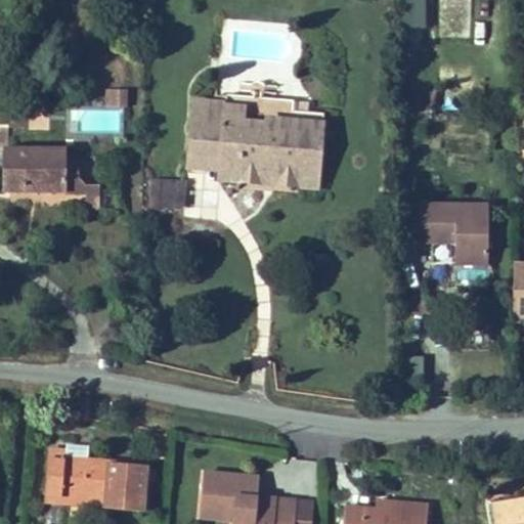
[(399,0),(401,29),(425,28),(424,0),(399,0)]
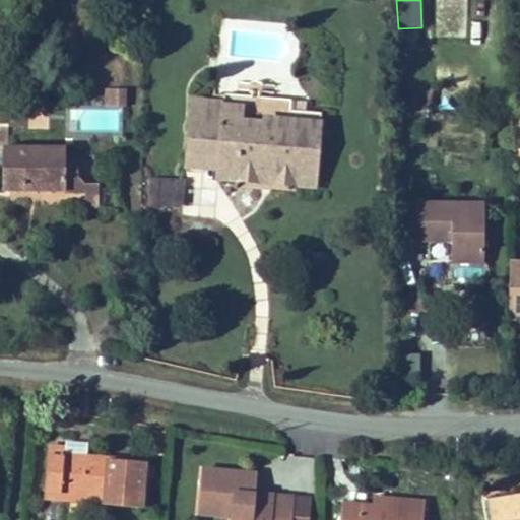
[(436,0),(435,35),(464,37),(465,0),(436,0)]
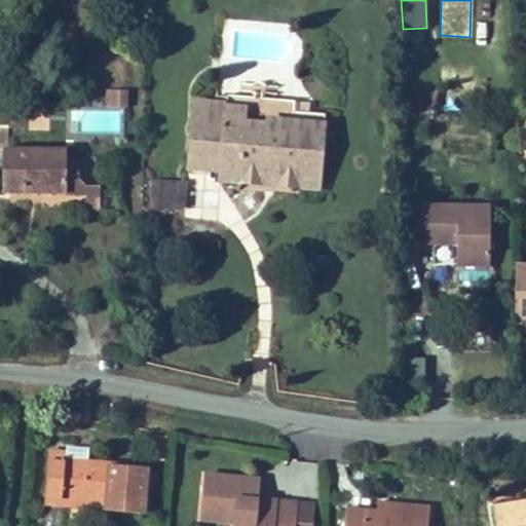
[(121,109),(121,91),(109,90),(109,109),(121,109)]
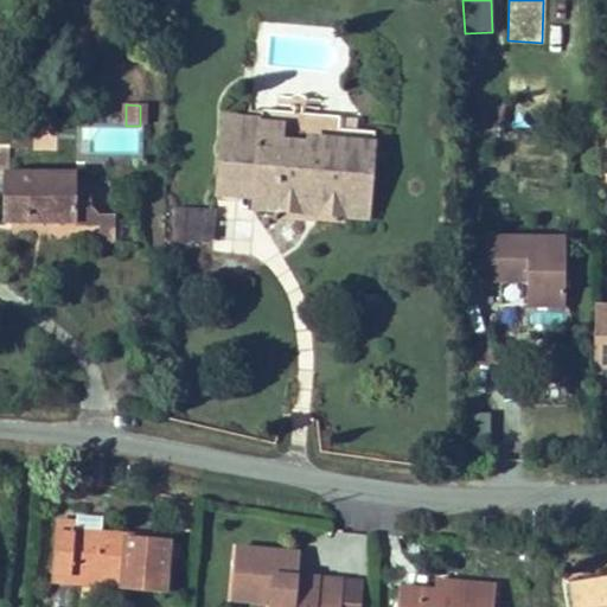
[(256,184),(255,197),(370,206),(375,144),(339,141),(340,129),(342,116),(263,109),(262,121),(225,117),(221,180),(256,184)]
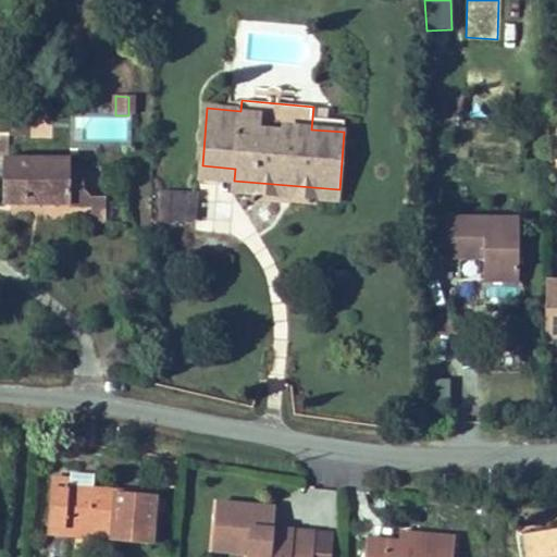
[(311,130),(344,132),(345,121),(312,119),(311,130)]
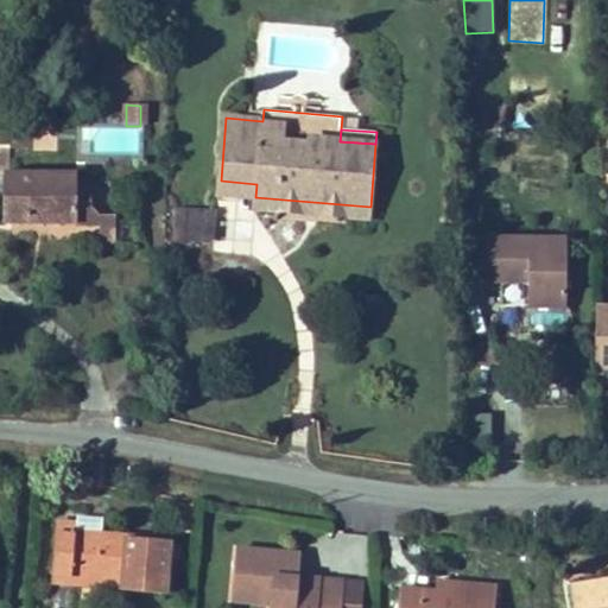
[(77,225),(77,183),(77,172),(4,172),(4,225),(77,225)]
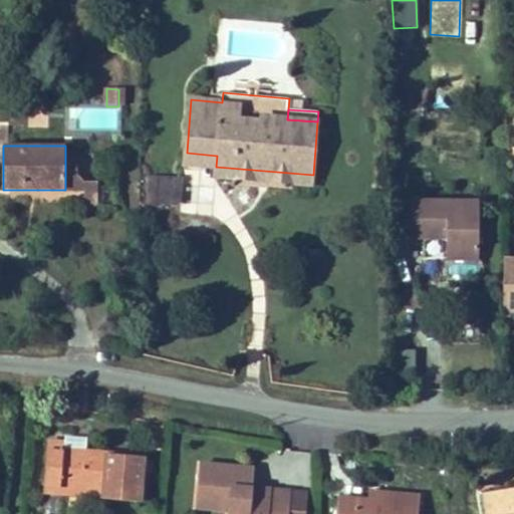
[(217,156),(187,153),(186,164),(216,167),(217,156)]
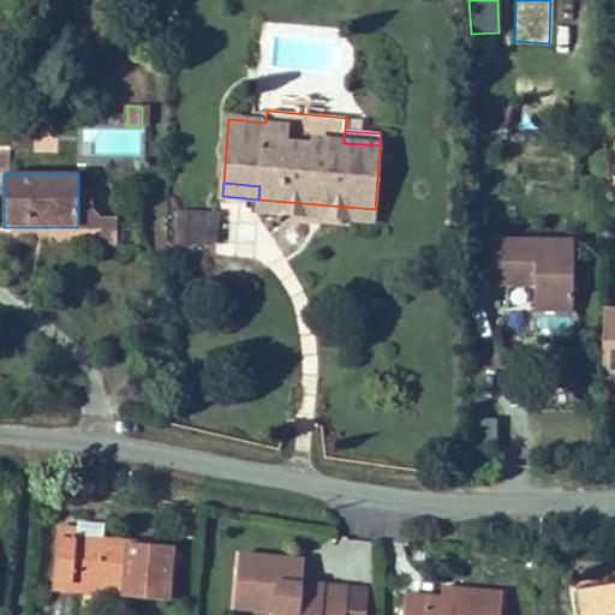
[(91,227),(91,218),(93,185),(78,185),(78,227),(91,227)]
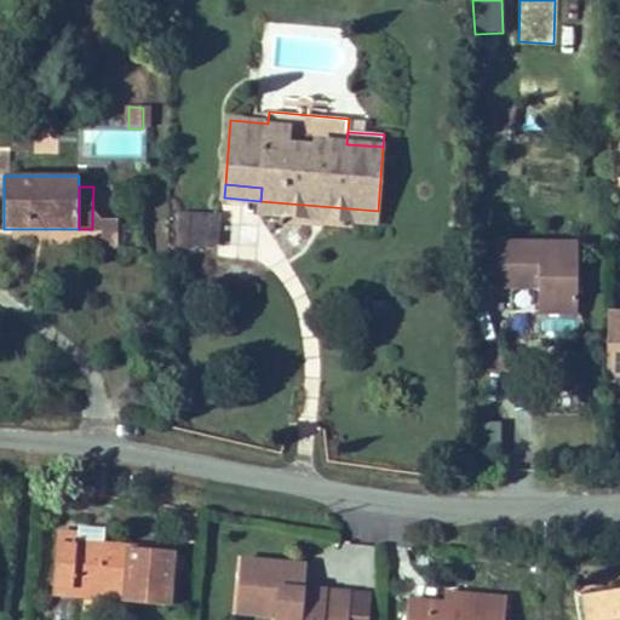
[(259,212),(377,223),(378,211),(260,201),(259,212)]
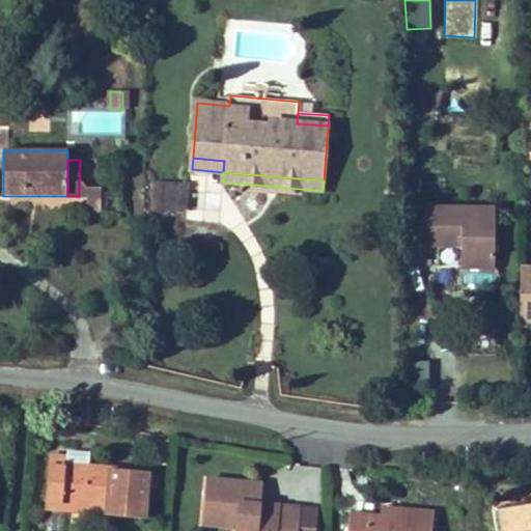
[(188,210),(190,183),(167,182),(165,208),(188,210)]
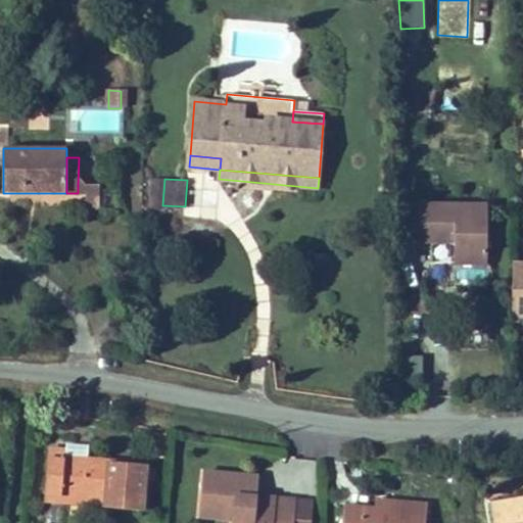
[(86,206),(100,206),(100,185),(78,185),(78,193),(86,193),(86,206)]
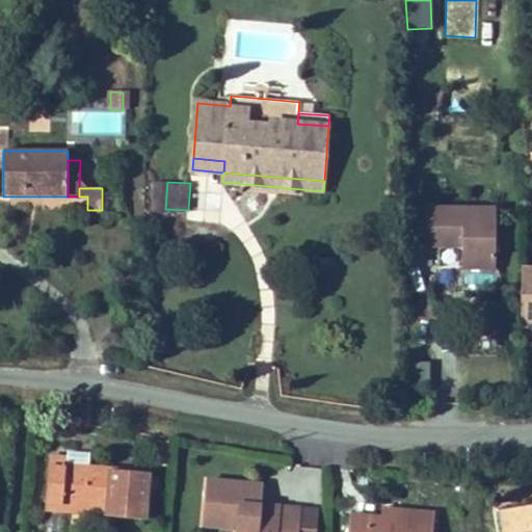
[(496,208),(423,208),(423,246),(462,246),(462,268),(496,268),(496,208)]
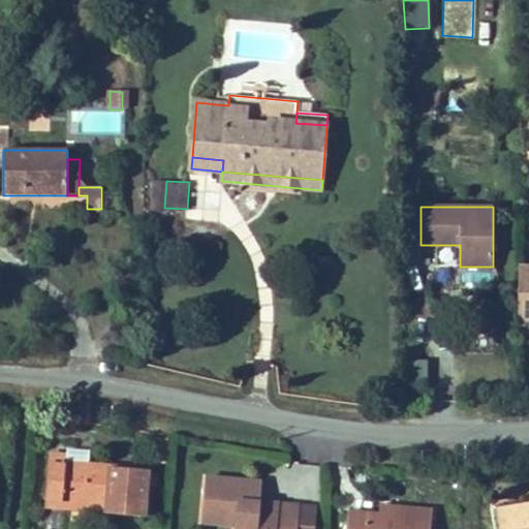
[(528,268),(519,268),(518,320),(528,319),(528,268)]
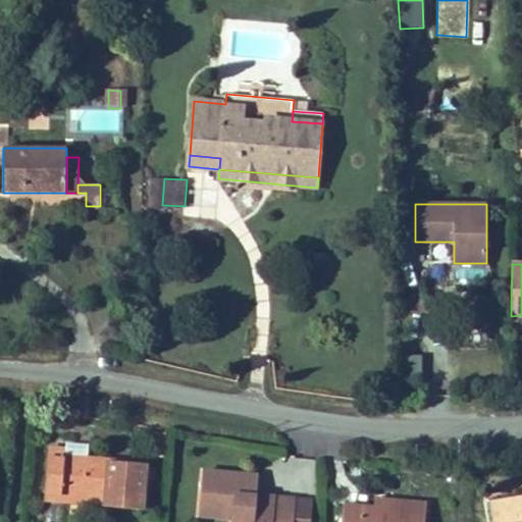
[(521,315),(511,316),(511,325),(518,325),(521,324),(521,315)]
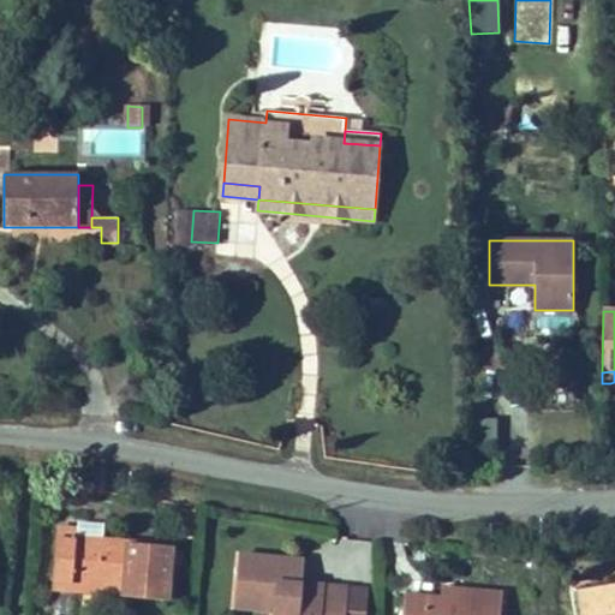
[(496,448),(495,417),(473,417),(475,449),(496,448)]
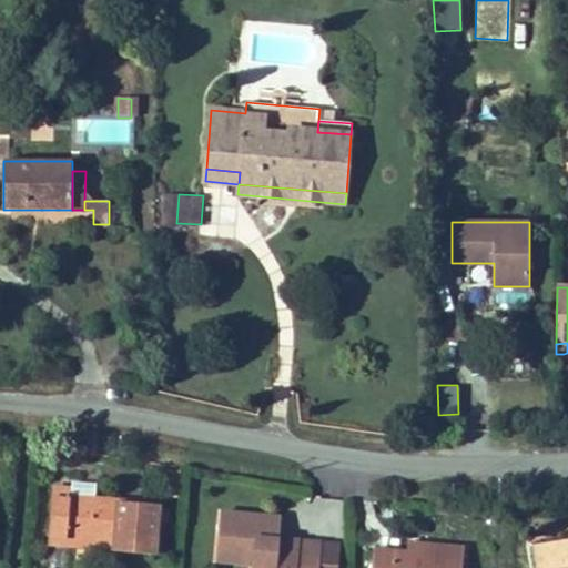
[(95,485),(72,484),(72,489),(71,498),(94,500),(95,485)]
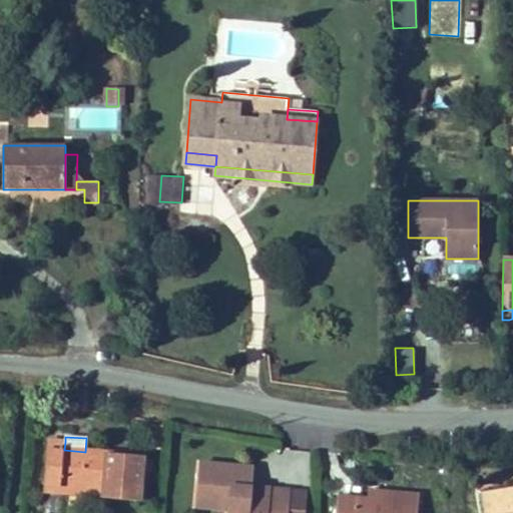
[(64,450),(65,442),(48,441),(45,486),(105,491),(104,498),(140,502),(144,457),(85,452),(64,450)]
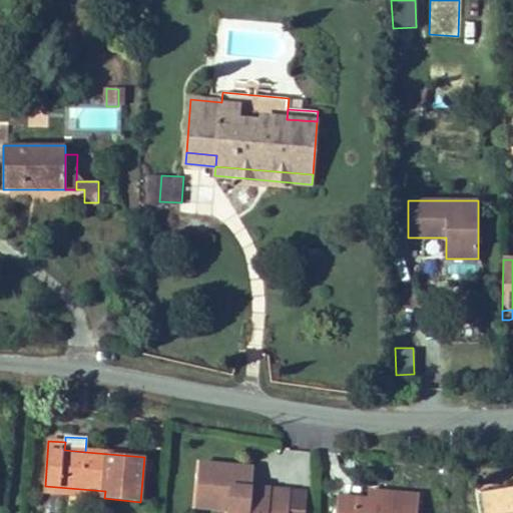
[(251,488),(241,487),(243,467),(199,463),(195,507),(227,510),(227,512),(288,512),(291,491),(251,488)]
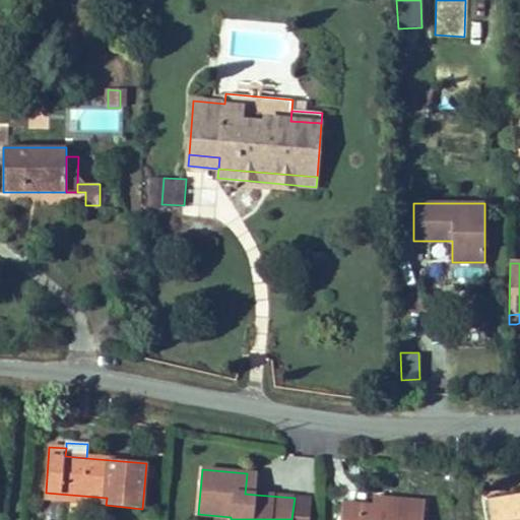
[(255,495),(257,474),(247,473),(245,494),(255,495)]
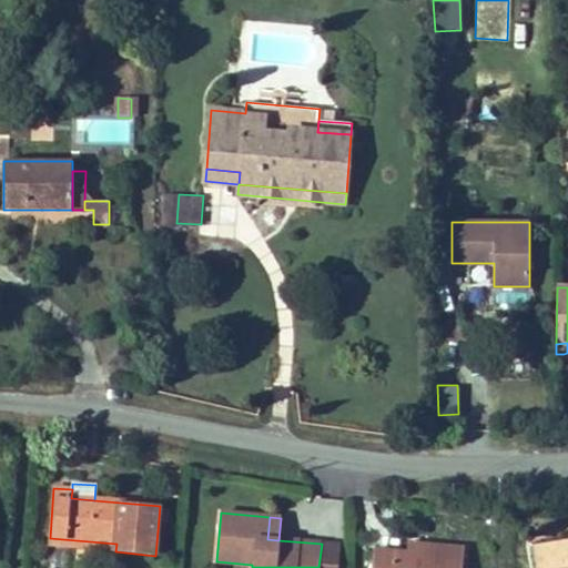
[(117,544),(50,538),(49,546),(115,551),(117,544)]
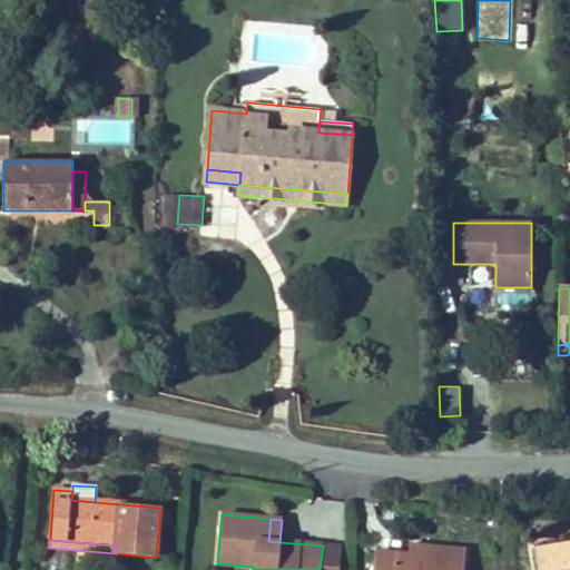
[(569,569),(569,543),(534,549),(537,569),(569,569)]
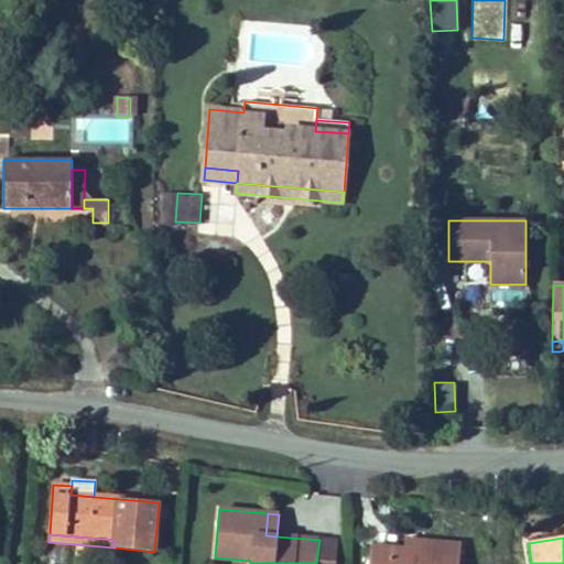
[(415,550),(415,540),(407,539),(405,549),(415,550)]
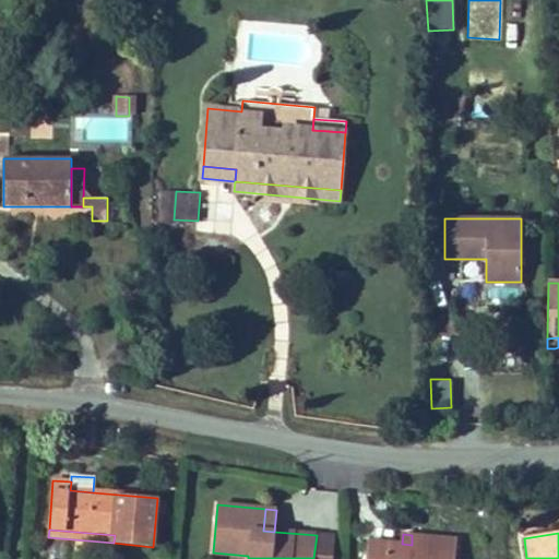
[(454,558),(456,539),(412,535),(412,545),(402,544),(368,542),(366,558),(454,558)]
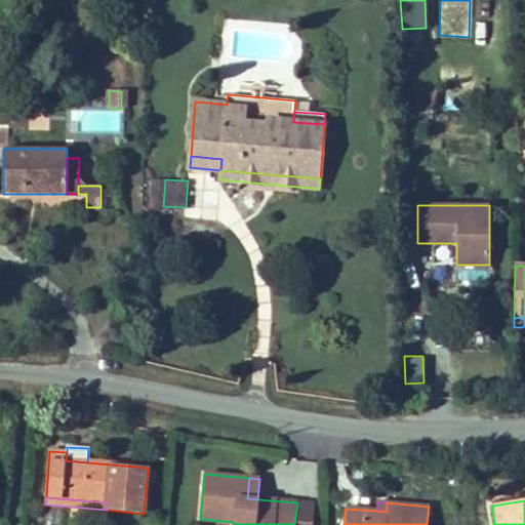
All buildings are outlined.
